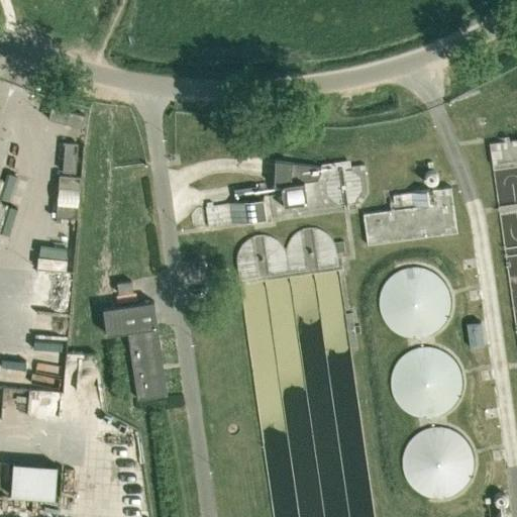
[(81,127),(84,115),(50,106),(47,119),(81,127)]
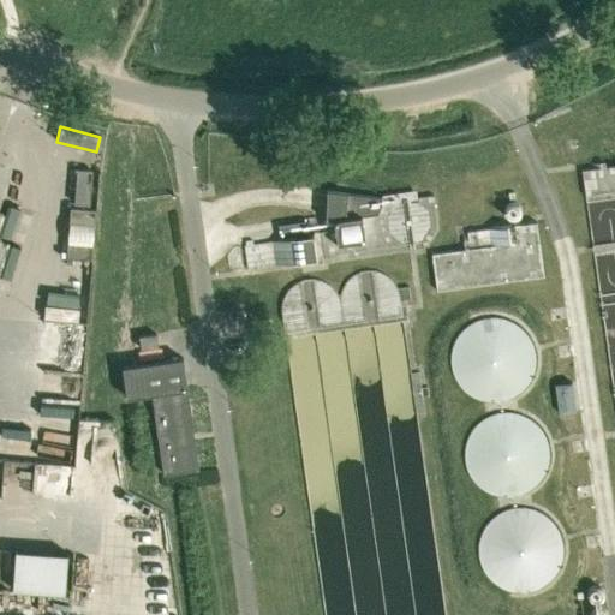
[(89,204),(91,171),(77,169),(73,203),(89,204)]
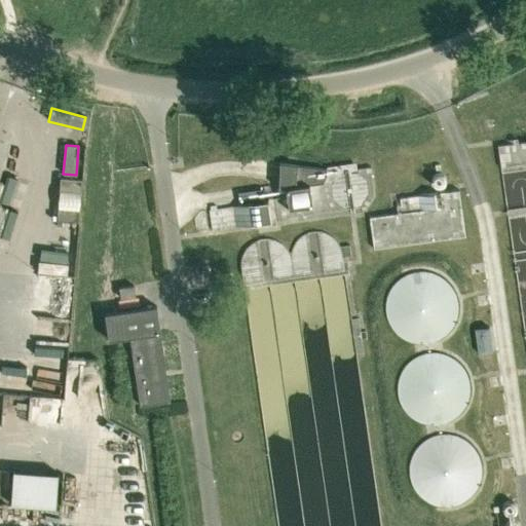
[(267,201),(232,207),(209,210),(212,231),(234,227),(261,224),(262,227),(276,225),(275,221),(285,220),(290,217),(367,205),(374,193),(371,166),(351,170),(351,165),(345,166),(345,167),(327,170),(327,168),(297,165),(295,186),(285,187),(286,192),(272,198),(271,187),(266,188),(267,201)]
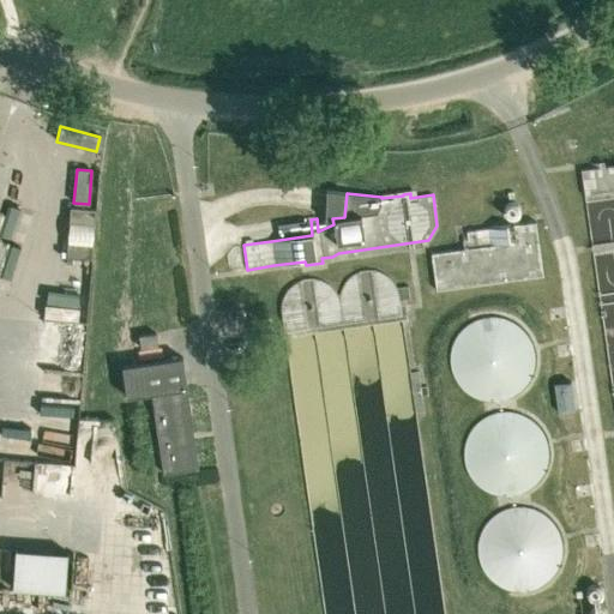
[(70,208),(66,257),(91,259),(95,209),(70,208)]
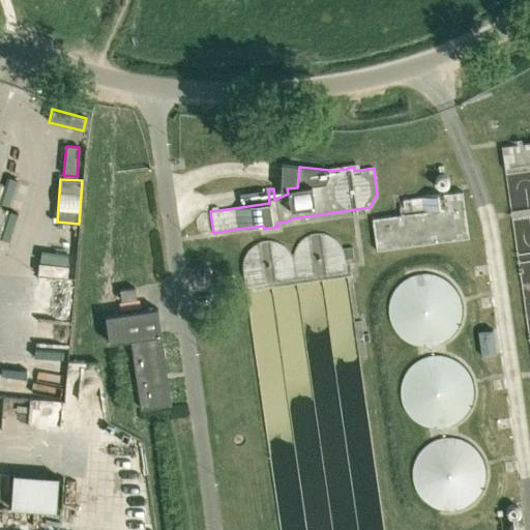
[(376,251),(468,237),(462,190),(403,200),(404,207),(399,208),(400,214),(372,218),(376,251)]
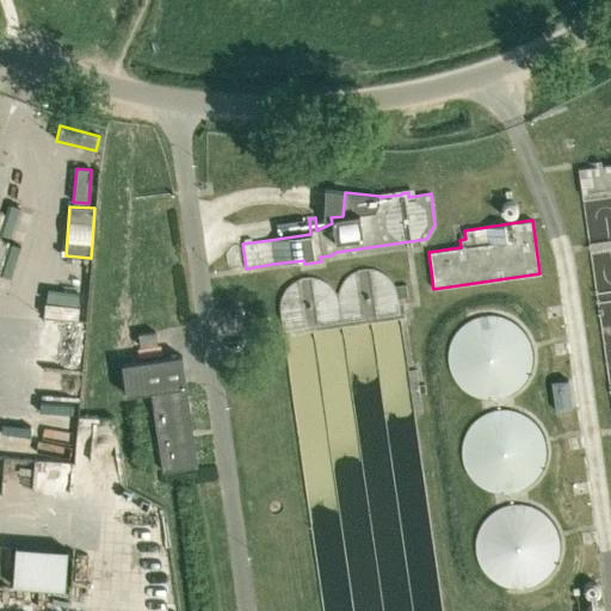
[(155,332),(137,334),(140,346),(156,344),(155,332)]
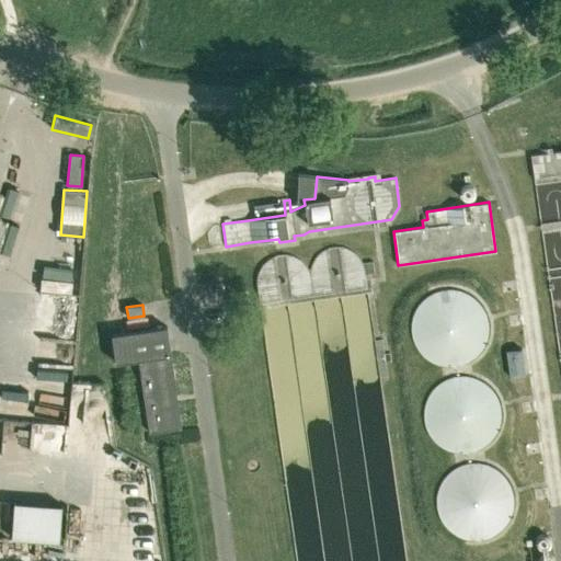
[(181,427),(167,327),(112,334),(115,363),(138,359),(149,432),(181,427)]
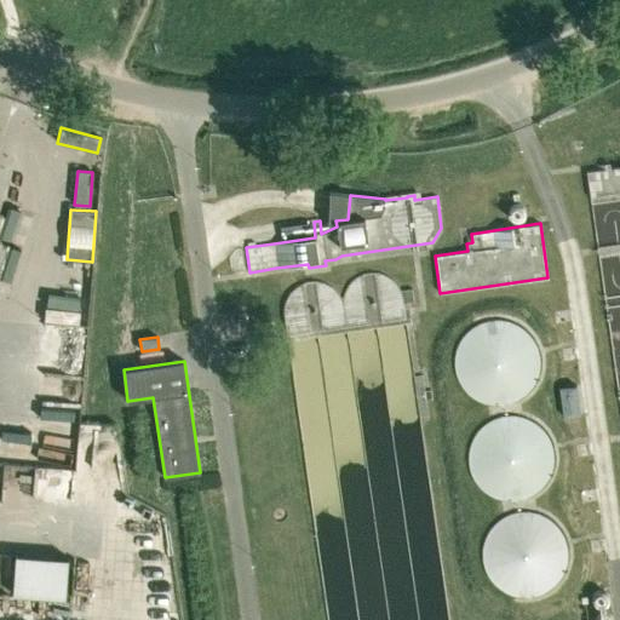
[(19,551),(13,590),(67,598),(73,558),(19,551)]
